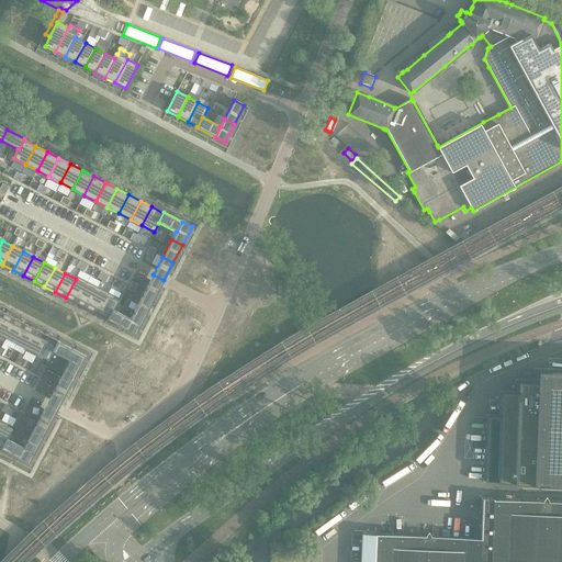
[(153,274),(144,293),(154,299),(164,280),(153,274)]
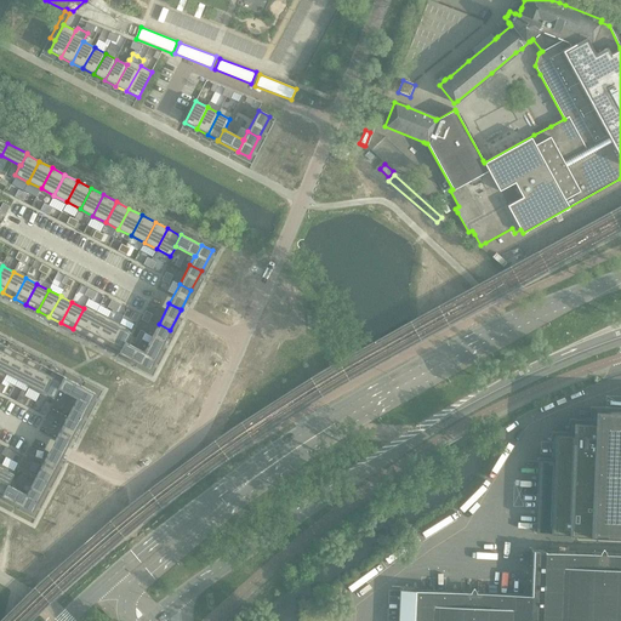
[(84,308),(73,329),(84,335),(95,314),(84,308)]
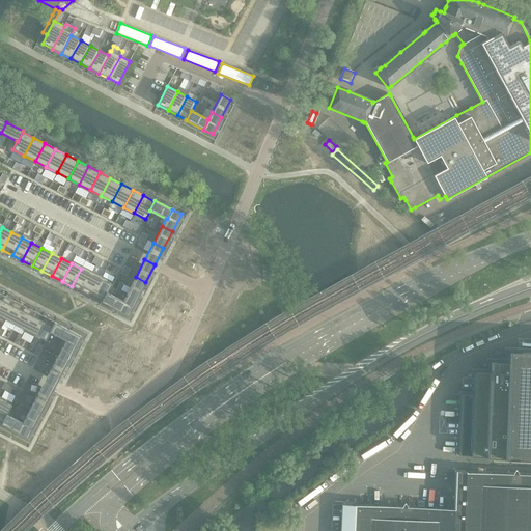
[(81,269),(72,286),(82,291),(91,274),(81,269)]
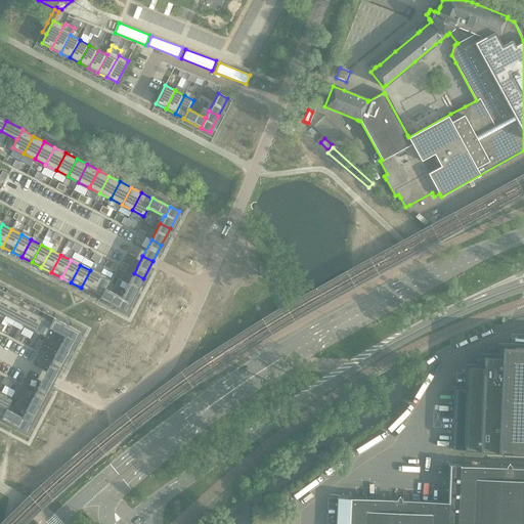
[(90,270),(81,288),(90,293),(99,275),(90,270)]
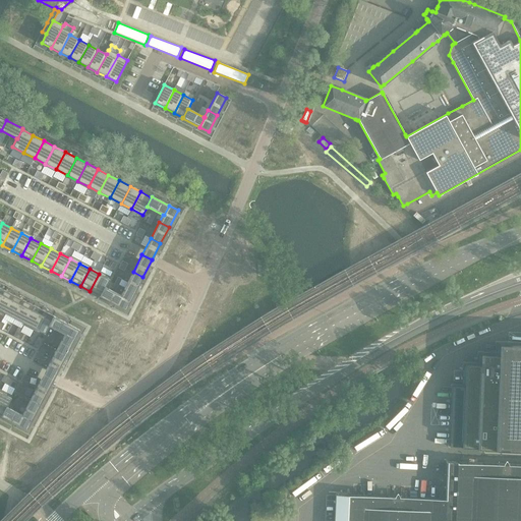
[(133,272),(124,288),(134,293),(142,277),(133,272)]
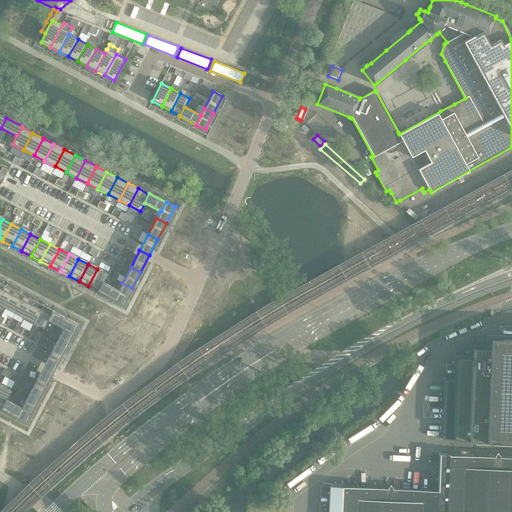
[(97,269),(88,286),(98,291),(103,282),(107,274),(97,269)]
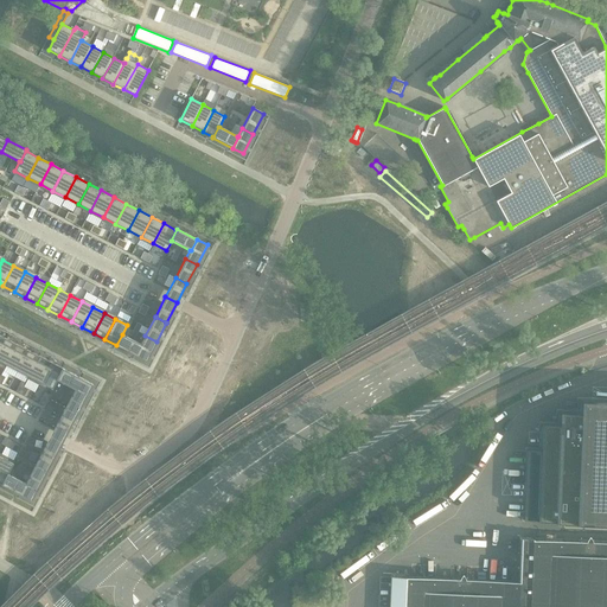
[(122,334),(116,345),(135,356),(141,344),(122,334)]
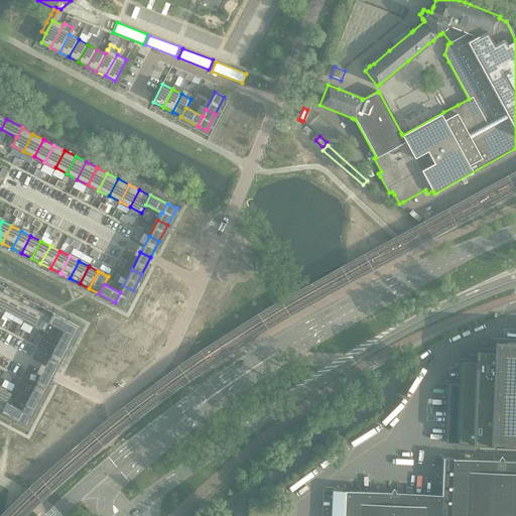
[(120,292),(115,302),(124,306),(133,290),(123,285),(120,292)]
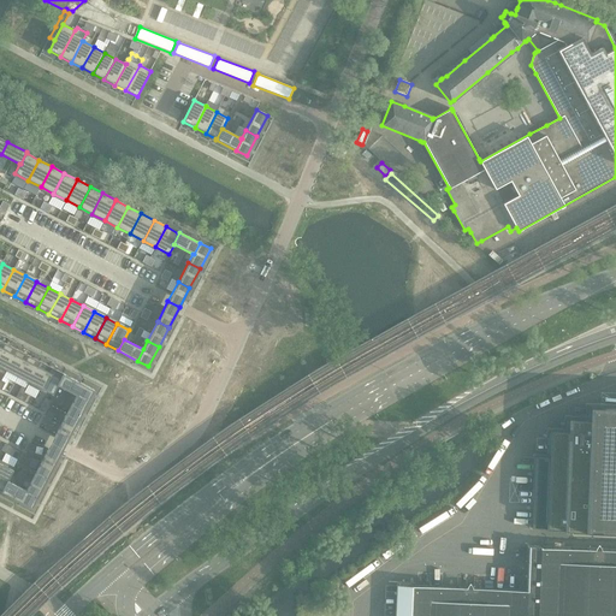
[(6,344),(0,354),(0,367),(6,371),(17,350),(6,344)]
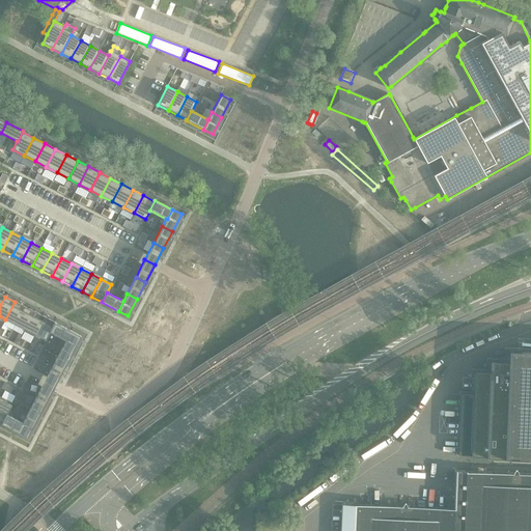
[(15,302),(5,319),(16,325),(25,307),(15,302)]
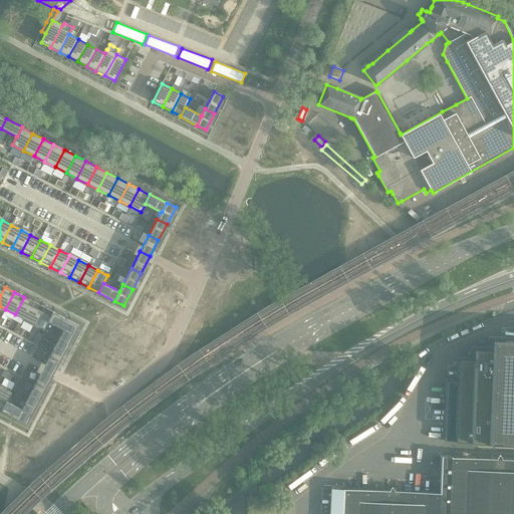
[(24,297),(15,314),(24,319),(33,302),(24,297)]
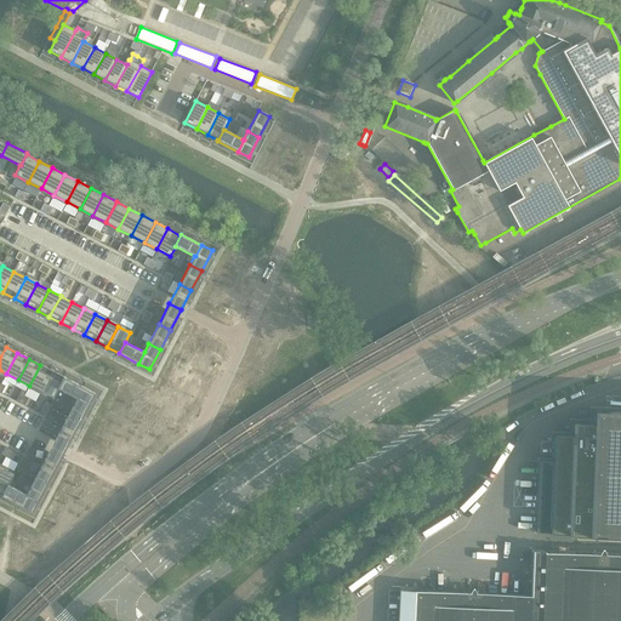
[(40,365),(29,386),(41,392),(52,371),(40,365)]
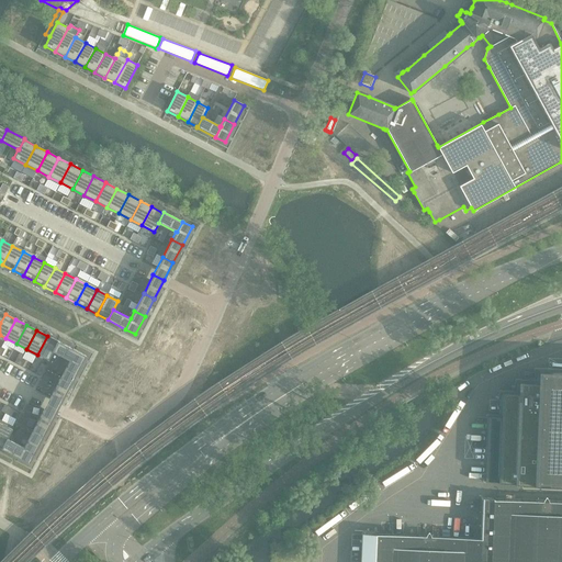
[(47,336),(37,355),(48,360),(53,351),(58,341),(47,336)]
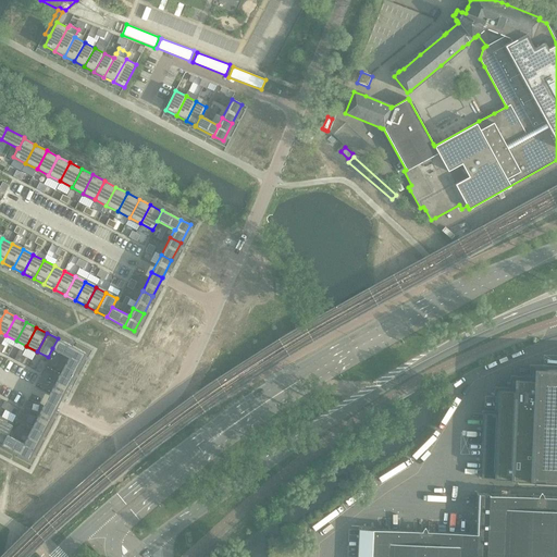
[(58,338),(52,348),(69,357),(70,358),(75,347),(58,338)]
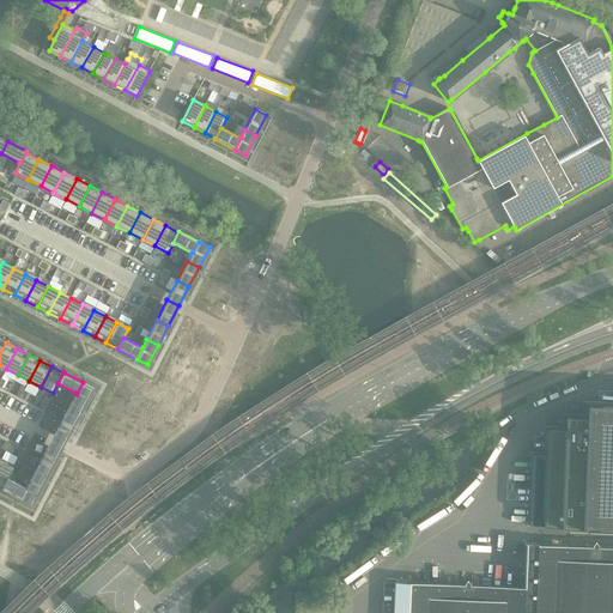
[(76,393),(72,402),(83,408),(93,388),(83,382),(77,394),(76,393)]
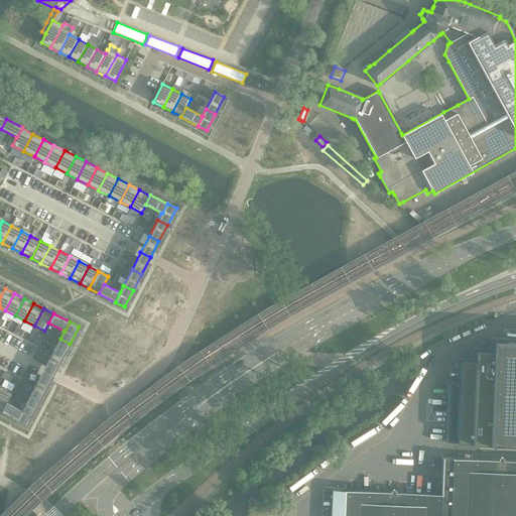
[(60,339),(51,355),(61,360),(70,344),(60,339)]
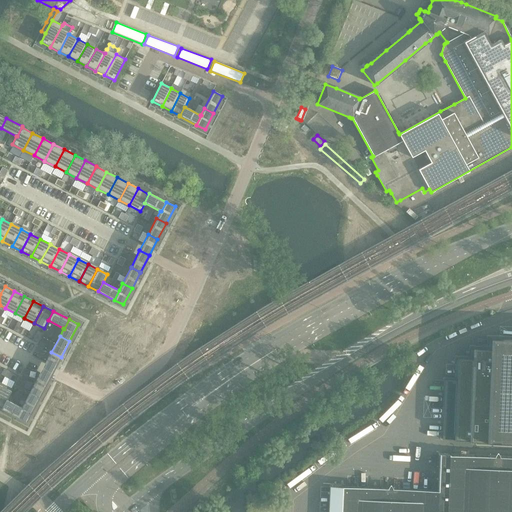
[(445,379),(443,439),(511,441),(511,337),(489,337),(488,347),(472,347),(471,358),(457,357),(456,380),(445,379)]
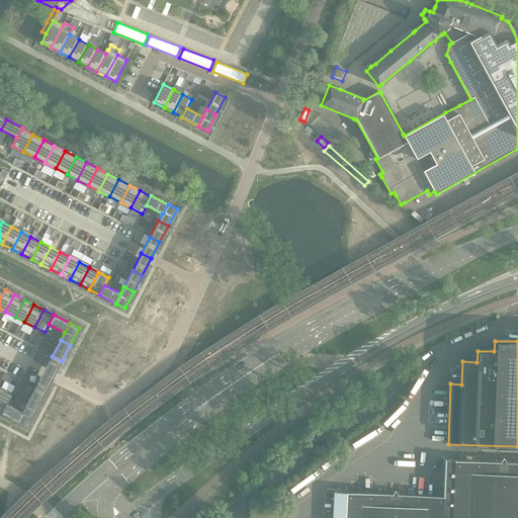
[(52,356),(46,367),(56,372),(62,361),(52,356)]
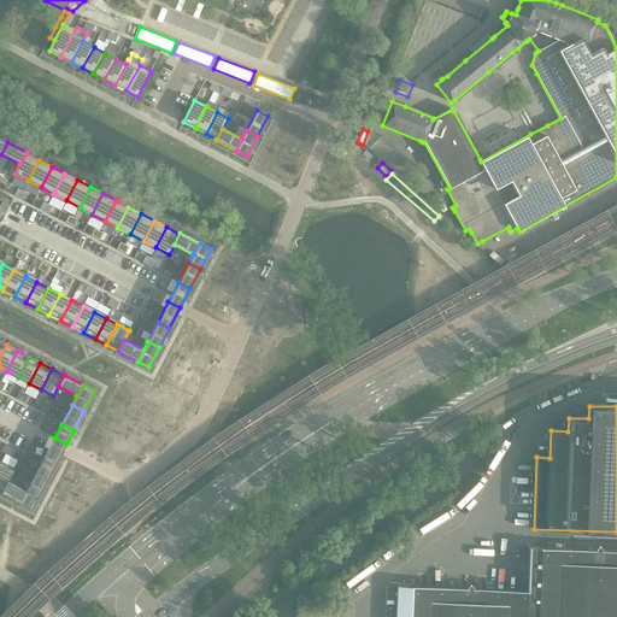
[(48,450),(41,463),(53,469),(59,456),(48,450)]
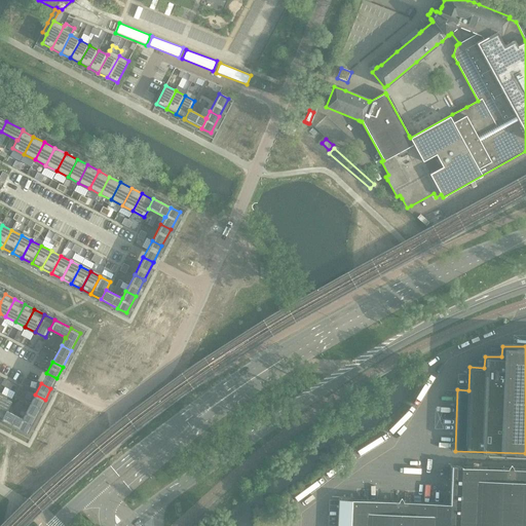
[(31,403),(27,411),(36,416),(45,400),(35,395),(31,403)]
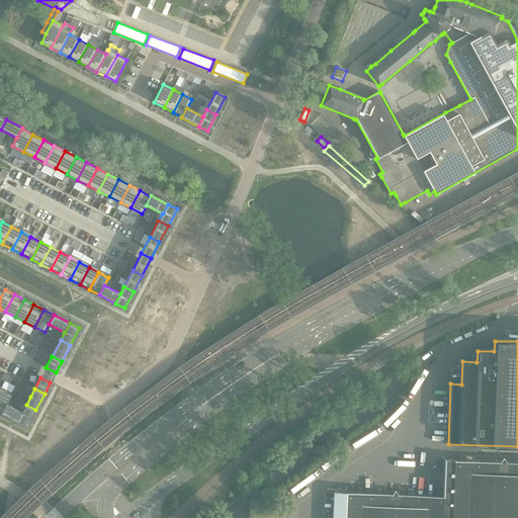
[(0,390),(0,412),(1,413),(1,414),(6,404),(6,405),(11,396),(10,396),(0,390)]
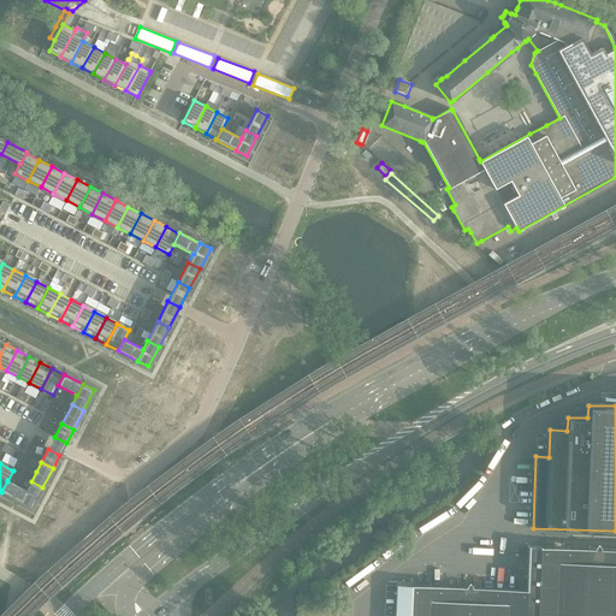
[(7,480),(1,492),(21,502),(27,491),(7,481),(7,480)]
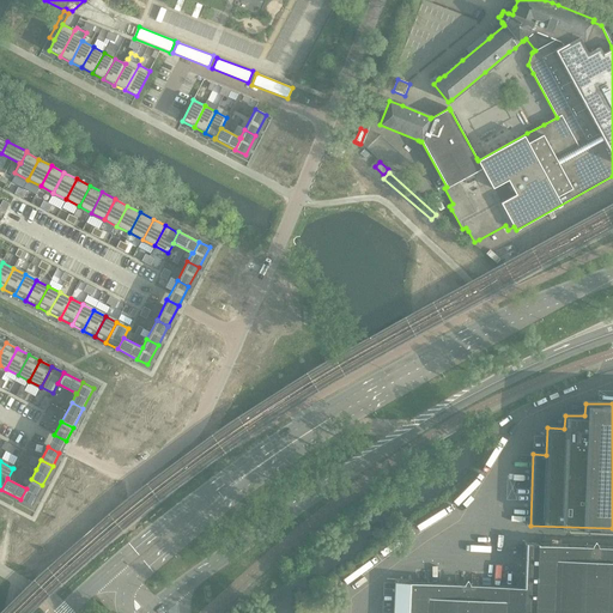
[(26,489),(20,499),(31,505),(42,485),(31,479),(26,489)]
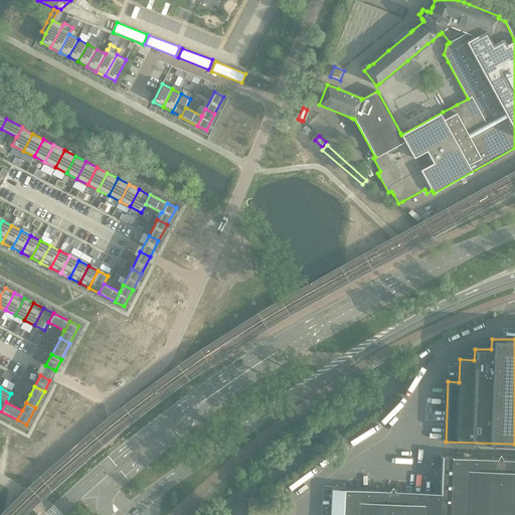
[(514,514),(514,460),(491,460),(491,461),(479,461),(479,459),(455,458),(442,458),(440,494),(438,494),(347,490),(334,489),(332,514),(514,514)]
